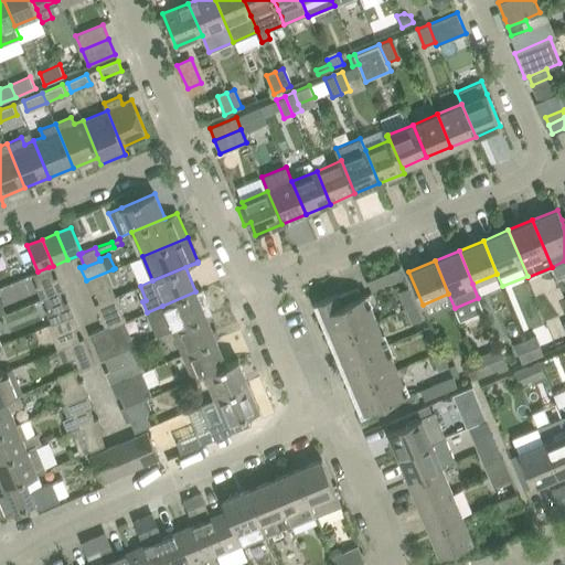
[(54,279),(49,267),(38,272),(33,274),(38,286),(54,279)]
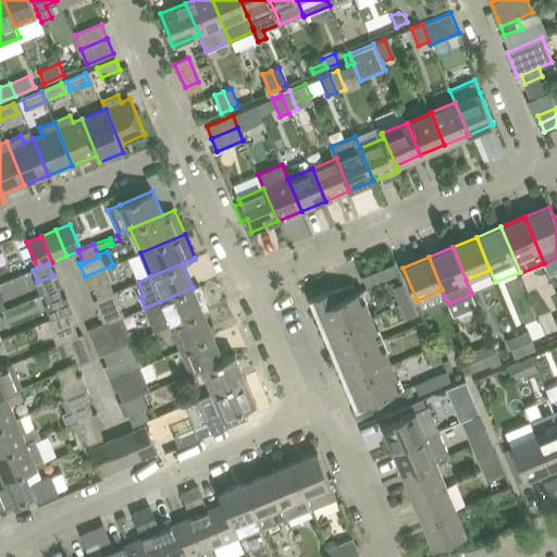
[(362,276),(366,286),(398,273),(394,263),(362,276)]
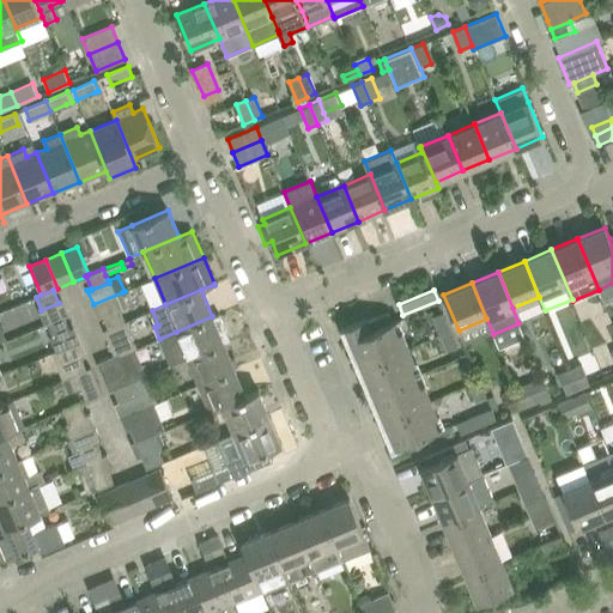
[(122,292),(93,304),(98,319),(103,316),(108,329),(126,322),(120,309),(128,305),(122,292)]
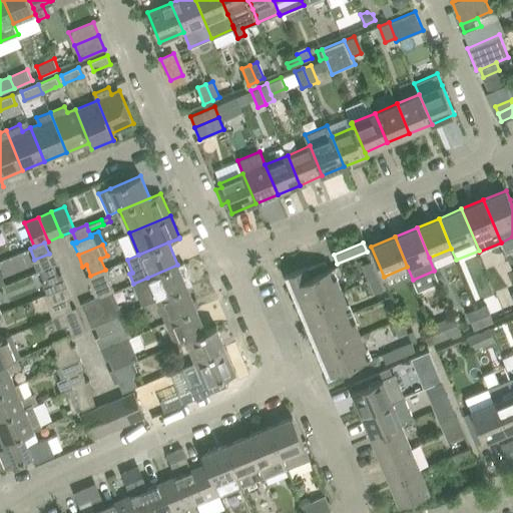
[(332,268),(328,269),(325,261),(308,269),(307,267),(285,276),(285,277),(290,275),(332,374),(370,358),(369,357),(366,358),(363,350),(366,348),(355,322),(351,323),(344,306),(347,304),(336,278),(333,279),(329,271),(332,269),(332,268)]
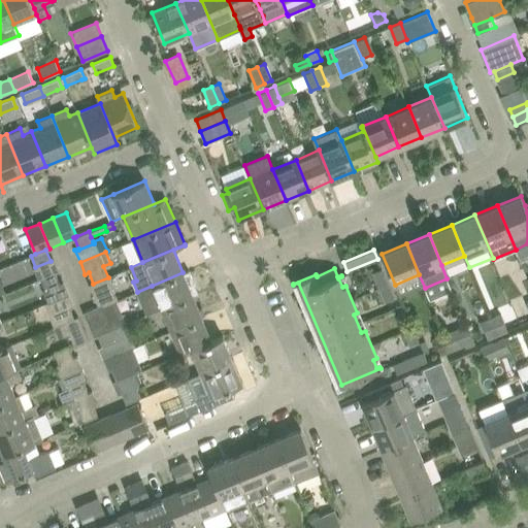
[(382,268),(372,272),(378,287),(388,283),(382,268)]
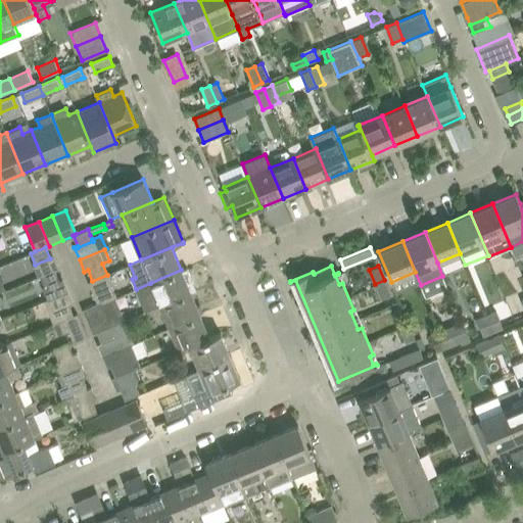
[(150,283),(159,305),(191,292),(188,285),(190,284),(193,280),(187,268),(181,270),(150,283)]
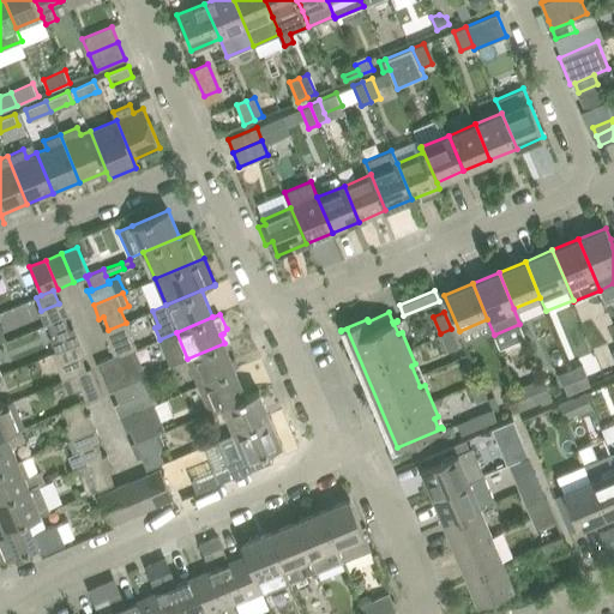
[(47,324),(53,337),(70,330),(64,317),(47,324)]
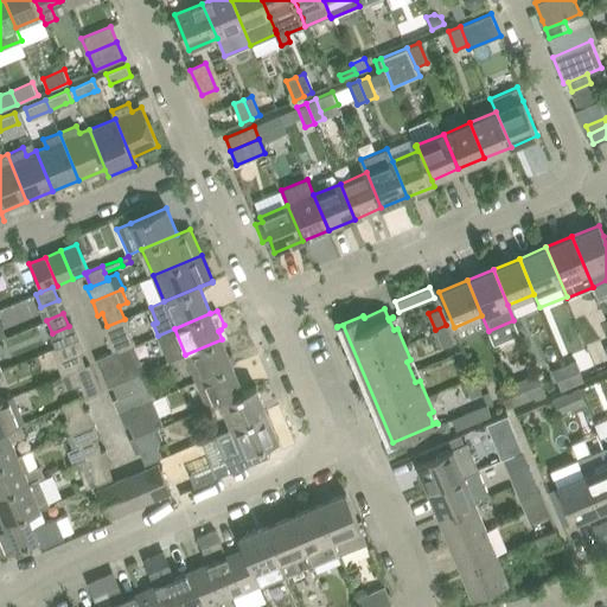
[(107,326),(103,327),(106,333),(108,342),(113,351),(117,350),(119,352),(134,345),(135,345),(131,332),(133,331),(127,318),(125,319),(107,326)]
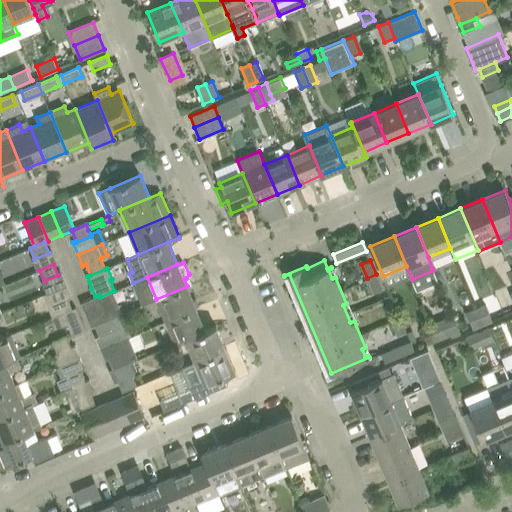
[(376,274),(367,278),(373,293),(382,289),(376,274)]
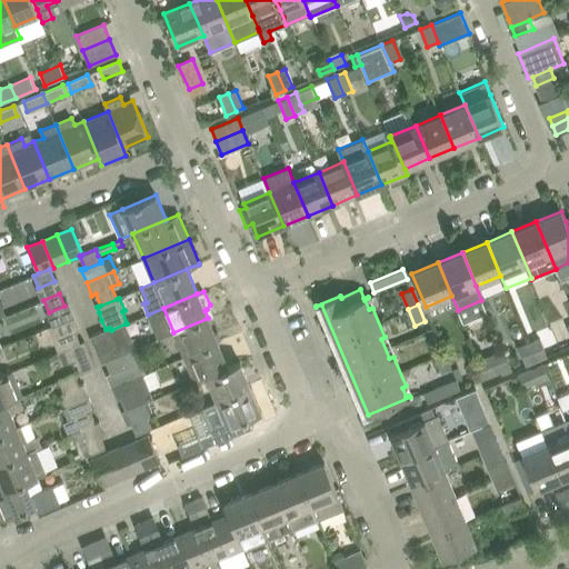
[(70,318),(48,328),(53,340),(59,338),(65,349),(70,347),(80,342),(76,331),(70,318)]
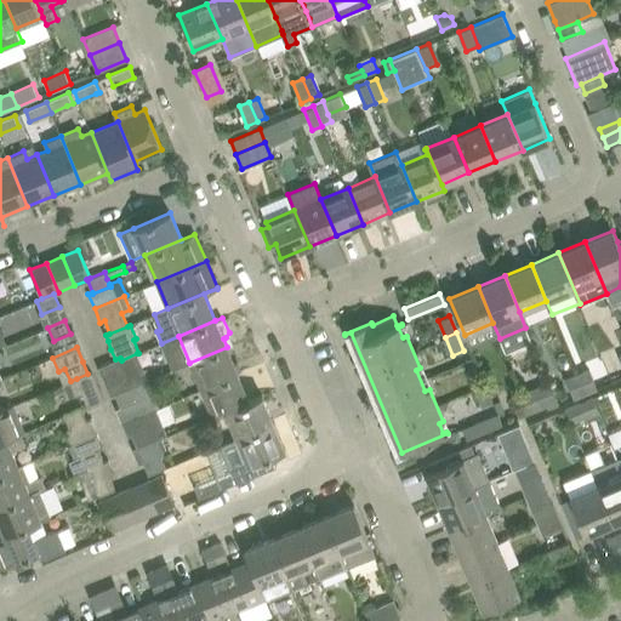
[(189,363),(201,389),(238,374),(227,347),(189,363)]
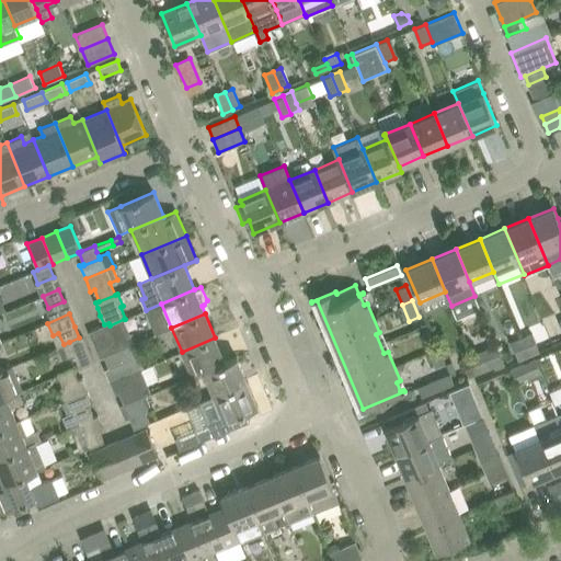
[(103,325),(89,331),(100,357),(104,356),(114,351),(134,343),(124,319),(110,325),(109,323),(104,324),(103,325)]
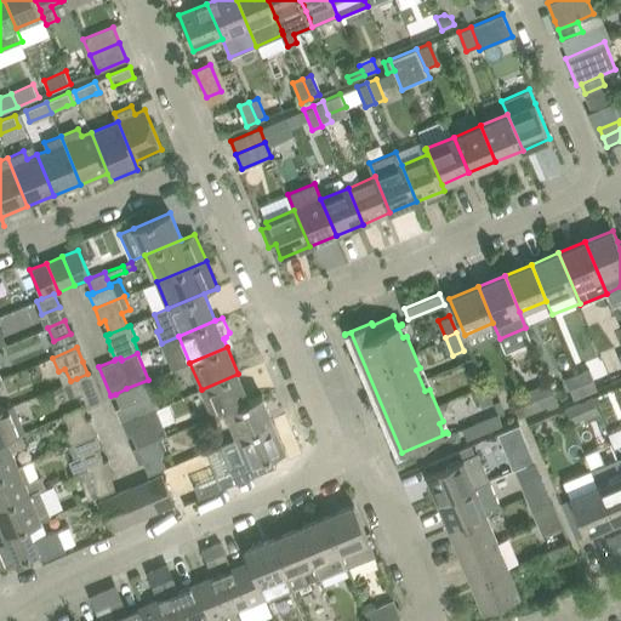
[(478,366),(467,371),(474,389),(485,385),(478,366)]
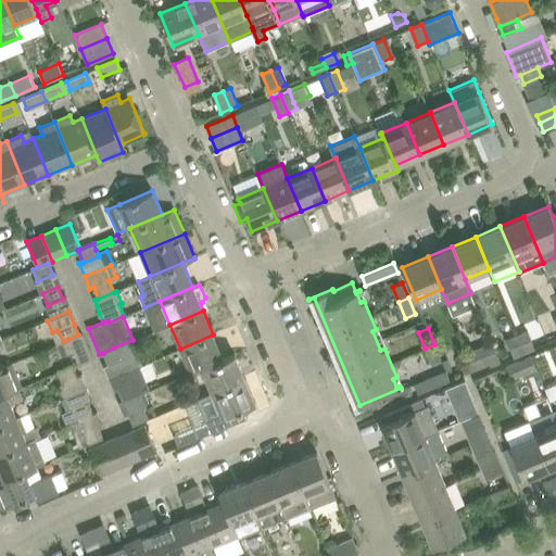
[(527,329),(516,335),(525,353),(535,349),(527,329)]
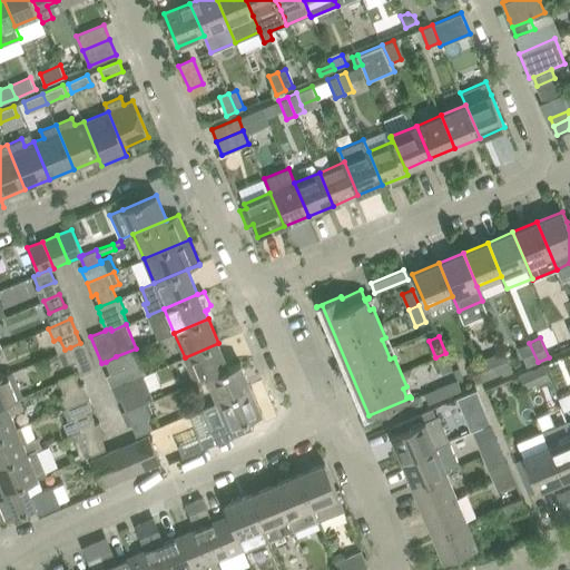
[(70,347),(65,350),(69,362),(75,360),(81,374),(95,369),(84,342),(80,343),(70,347)]
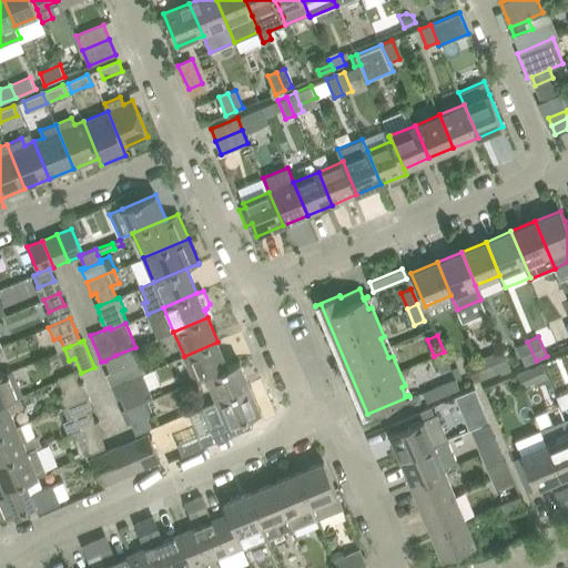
[(184,356),(194,381),(240,362),(240,361),(227,365),(217,342),(184,356)]
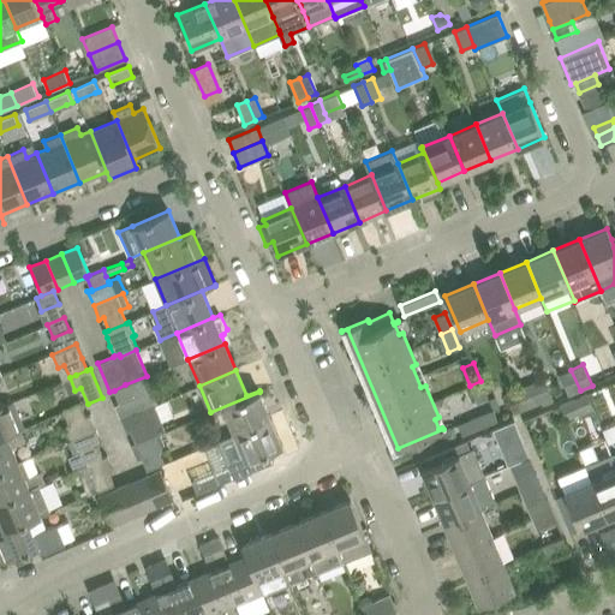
[(571,370),(560,375),(569,395),(580,390),(571,370)]
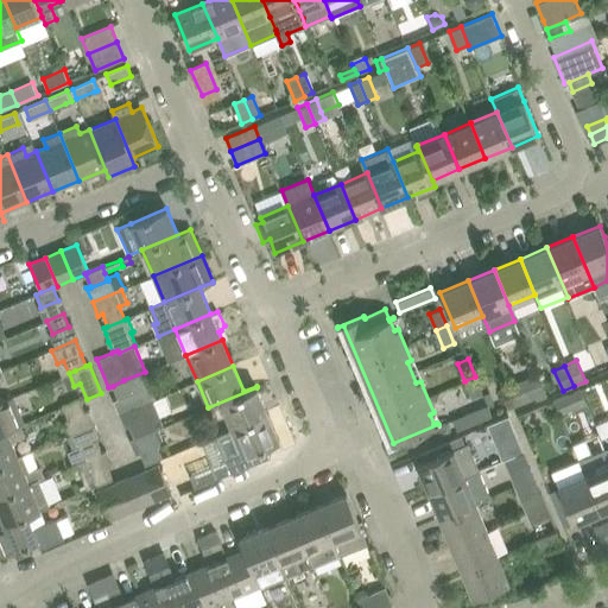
[(124,380),(113,386),(118,398),(124,412),(153,399),(157,398),(145,372),(124,380)]
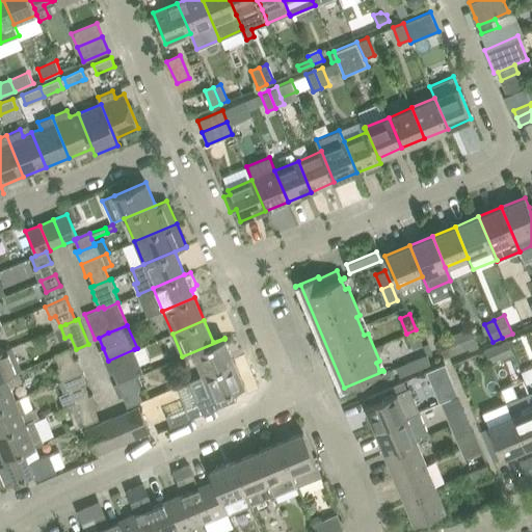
[(416,329),(406,334),(413,348),(422,344),(416,329)]
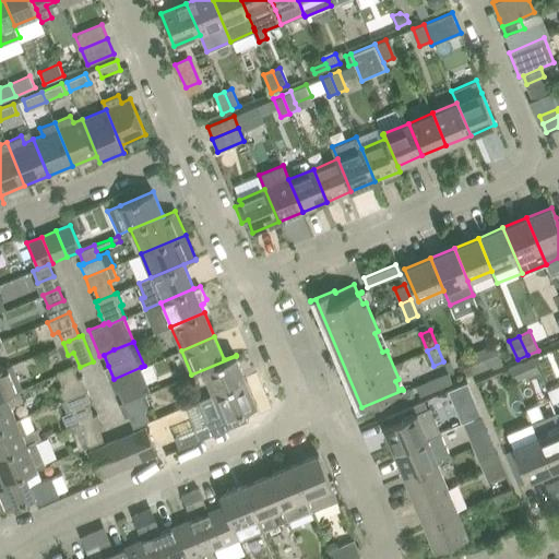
[(480,348),(471,353),(478,371),(489,367),(480,348)]
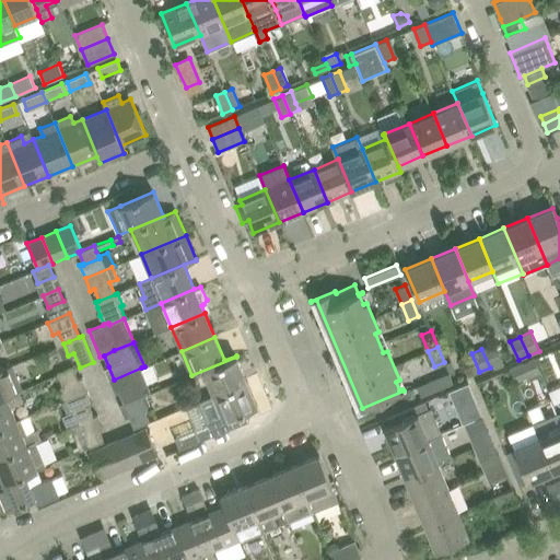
[(471,353),(459,359),(468,377),(479,372),(471,353)]
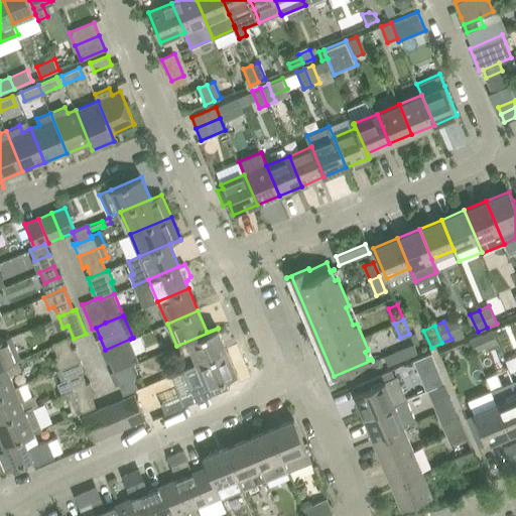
[(187,342),(197,363),(227,351),(218,329),(176,346),(187,342)]
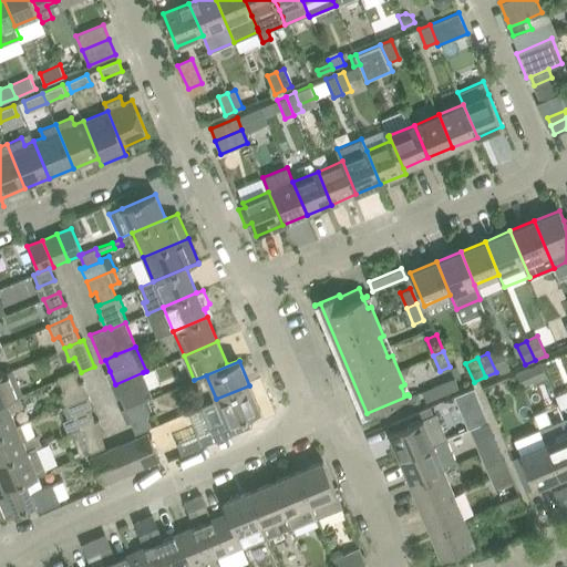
[(457,366),(451,368),(455,378),(455,379),(462,375),(457,366)]
